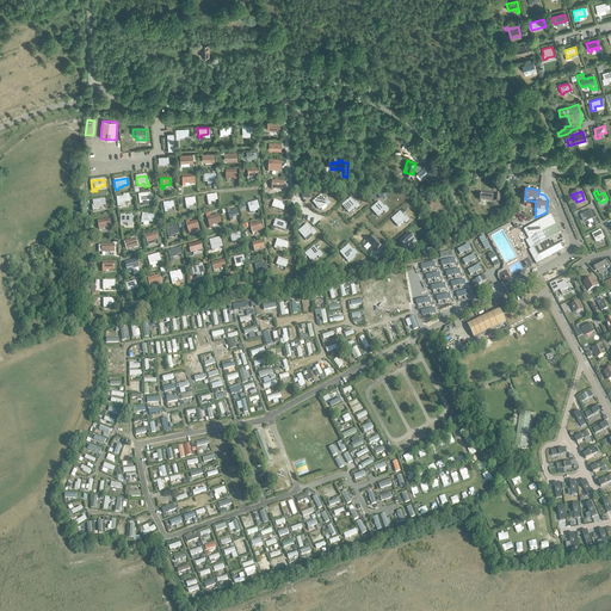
[(494,195),(481,193),(480,201),(492,202),(492,201),(494,202),(499,203),(499,202),(500,202),(500,195),(494,195)]
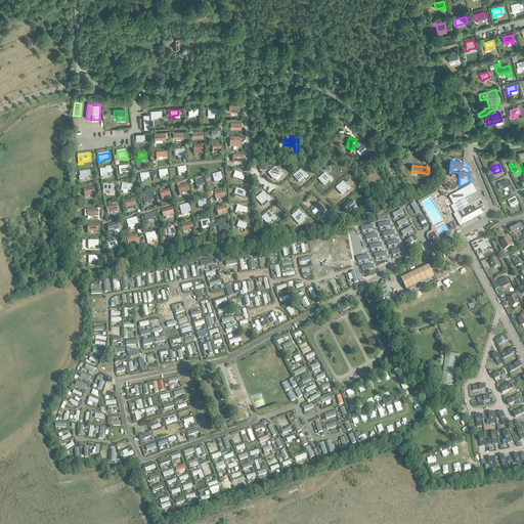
[(99,170),(100,177),(102,176),(102,175),(108,174),(112,173),(111,167),(105,168),(105,169),(99,170)]
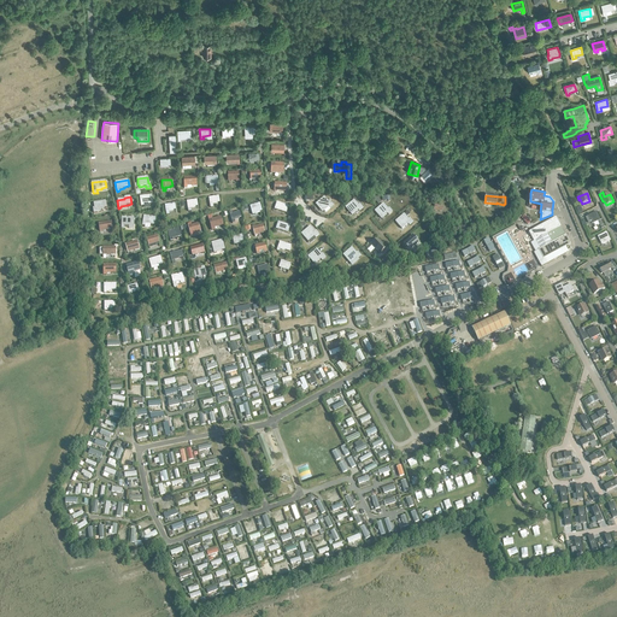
[(211,209),(213,207),(213,204),(219,203),(218,197),(209,198),(210,205),(211,209)]
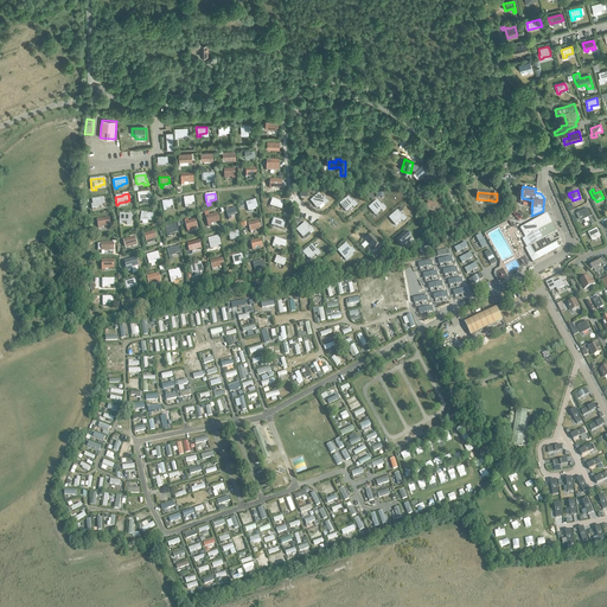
[(324,199),(323,199),(318,195),(311,202),(317,209),(323,203),(324,205),(327,202),(324,199)]
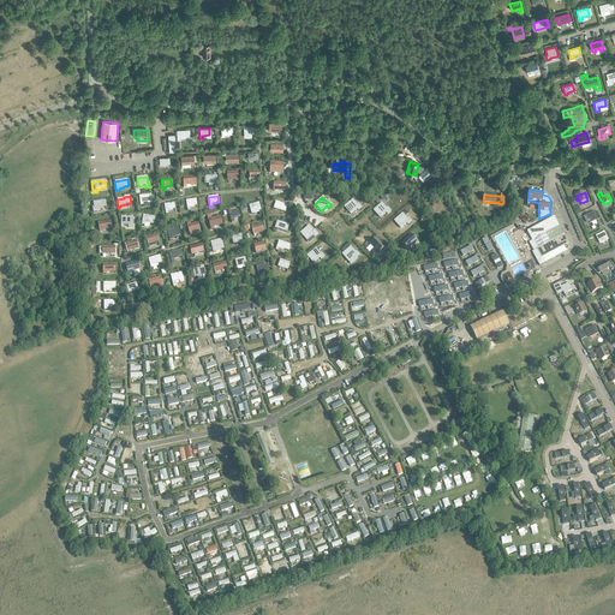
[(187,212),(191,210),(190,207),(197,206),(196,199),(185,201),(186,208),(187,208),(187,212)]
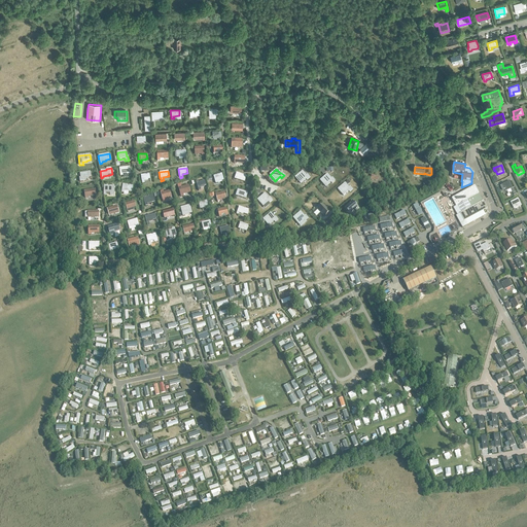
[(307,175),(306,176),(302,171),(293,177),(300,184),(306,179),(307,180),(309,178),(307,175)]
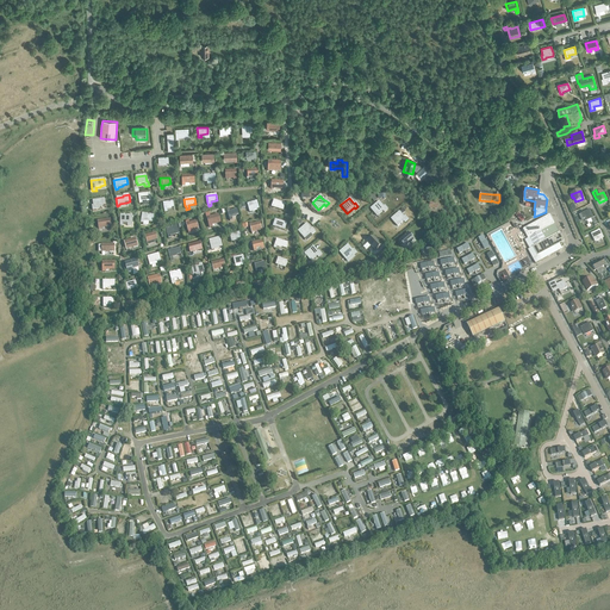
[(92,206),(93,211),(99,210),(99,207),(104,206),(103,205),(105,205),(105,199),(93,200),(93,205),(92,206)]
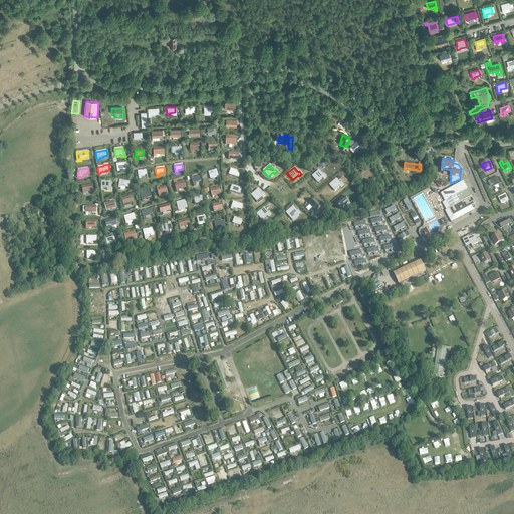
[(228,174),(239,177),(240,172),(230,169),(228,174)]
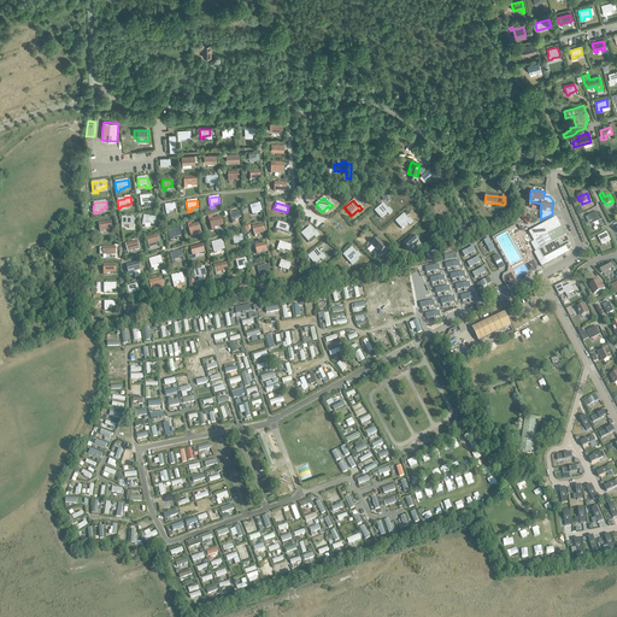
[(166,216),(169,215),(169,211),(175,210),(174,204),(164,205),(165,212),(166,212),(166,216)]
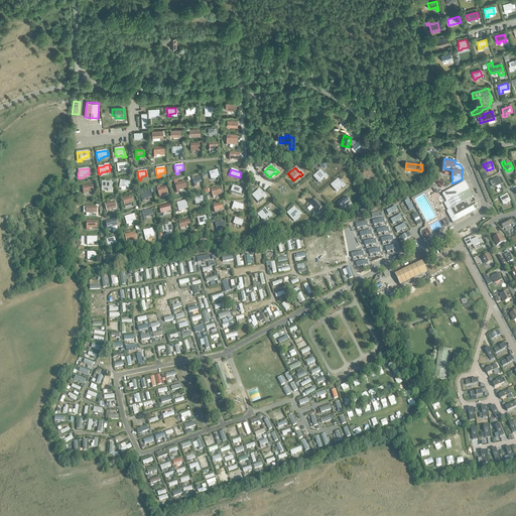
[(325,174),(324,175),(319,170),(312,176),(318,183),(324,178),(325,179),(328,177),(325,174)]
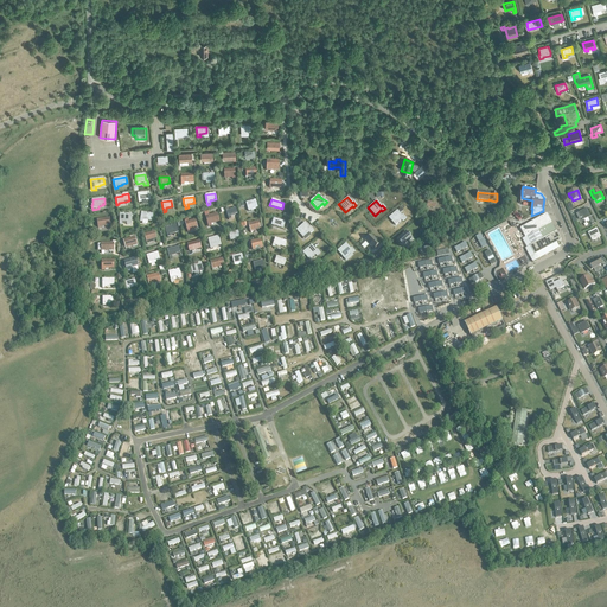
[(230,216),(237,213),(235,208),(229,210),(228,209),(225,209),(225,211),(228,217),(229,221),(231,219),(230,216)]
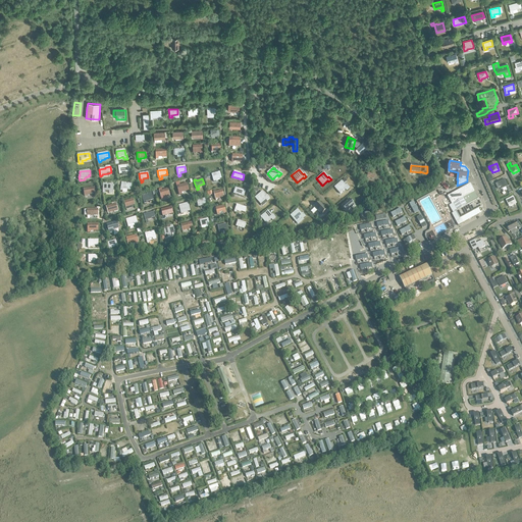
[(502,190),(508,187),(505,179),(497,184),(499,187),(500,186),(502,190)]
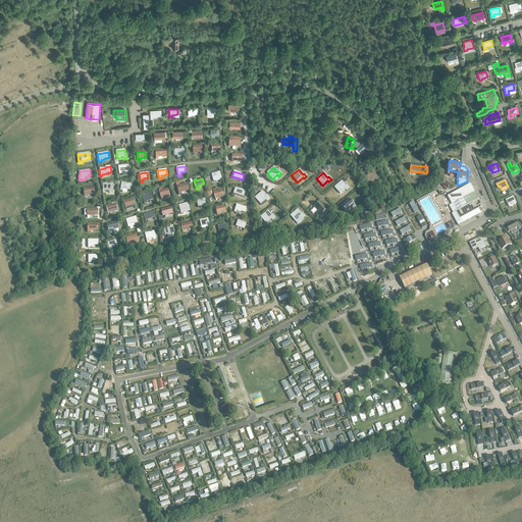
[(347,185),(346,186),(342,180),(334,187),(340,194),(346,189),(347,190),(349,188),(347,185)]
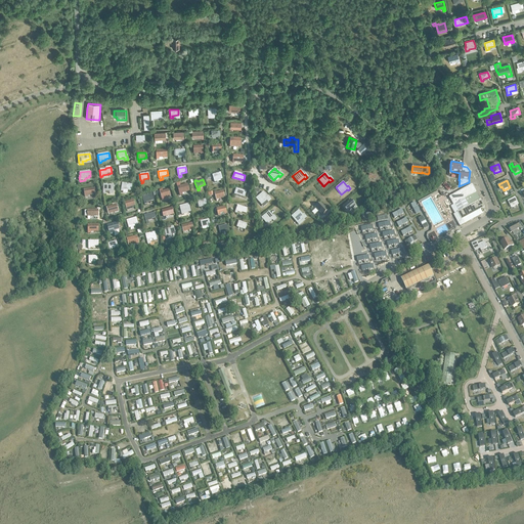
[(480,200),(478,201),(474,193),(476,191),(472,184),(448,197),(453,205),(465,199),(469,206),(456,213),(457,213),(455,214),(454,217),(456,219),(459,220),(461,220),(462,220),(484,208),(480,200)]
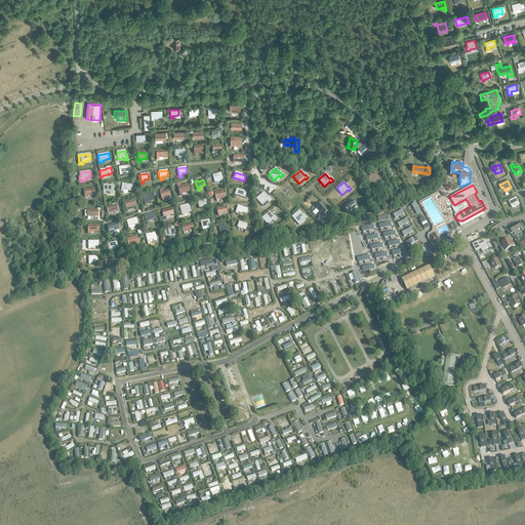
[(237,195),(245,198),(247,193),(236,189),(234,195),(236,196),(237,195)]
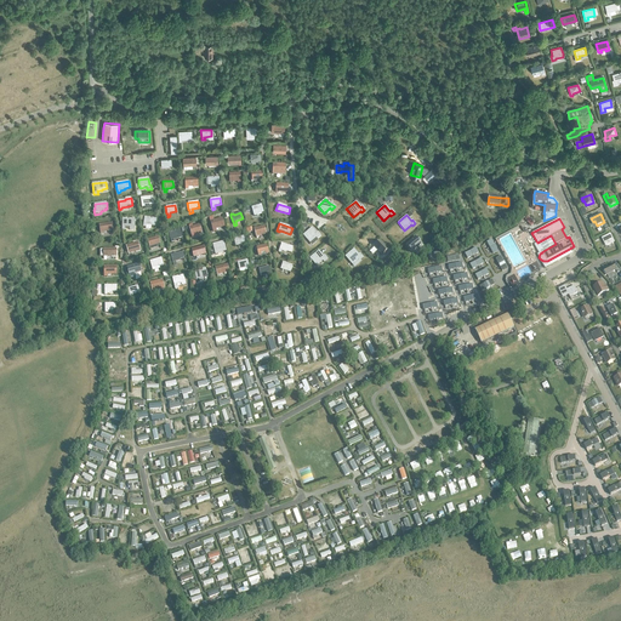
[(318,233),(317,234),(312,228),(302,235),(309,243),(315,238),(317,239),(320,237),(318,233)]
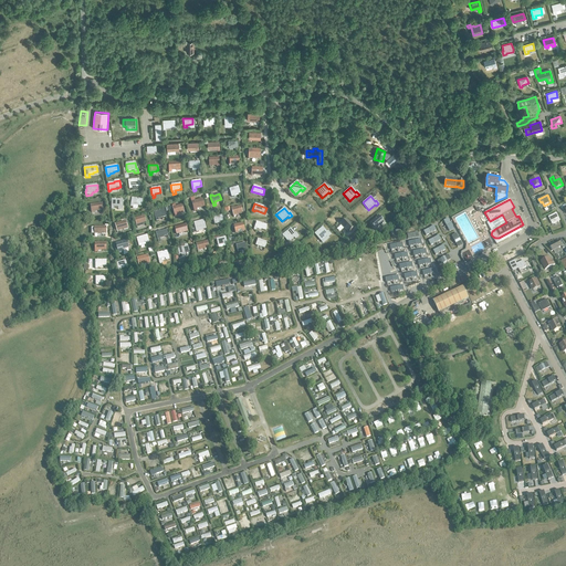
[(154,213),(155,220),(158,219),(157,219),(166,216),(165,210),(154,213)]
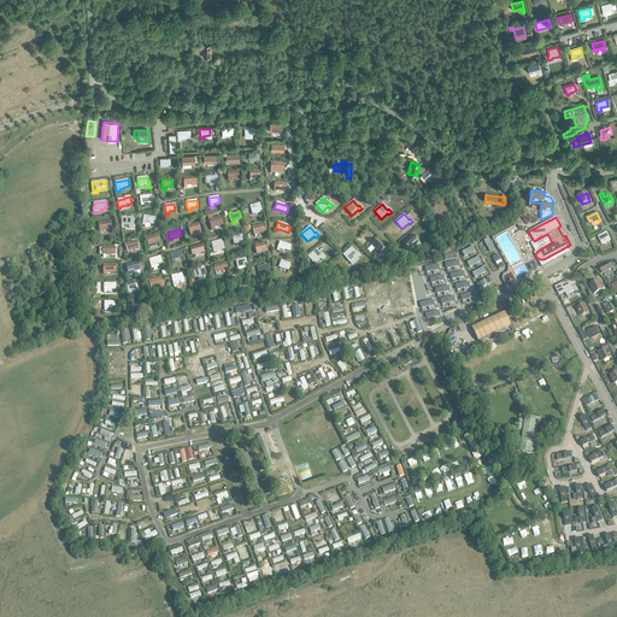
[(603,245),(610,241),(606,233),(598,238),(599,241),(600,240),(603,245)]
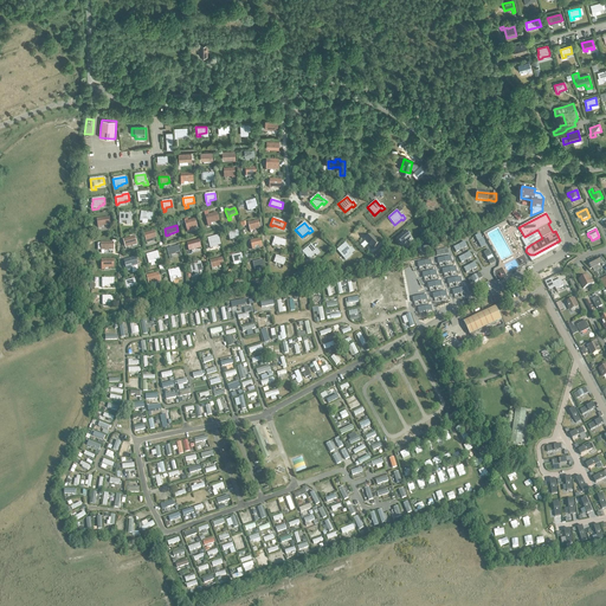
[(410,237),(408,238),(404,232),(394,239),(401,246),(407,242),(408,243),(412,240),(410,237)]
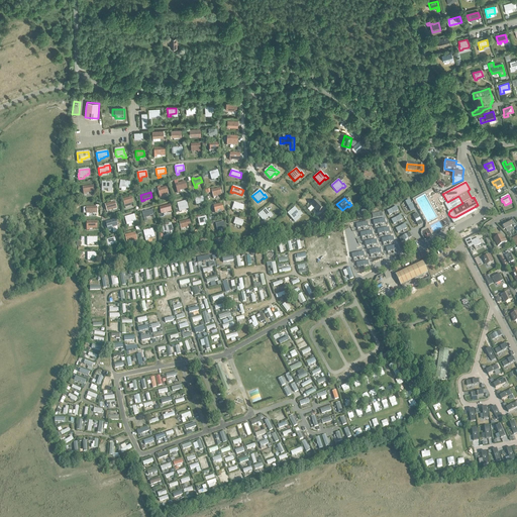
[(186,210),(189,209),(187,201),(177,204),(178,209),(179,209),(180,212),(186,210)]
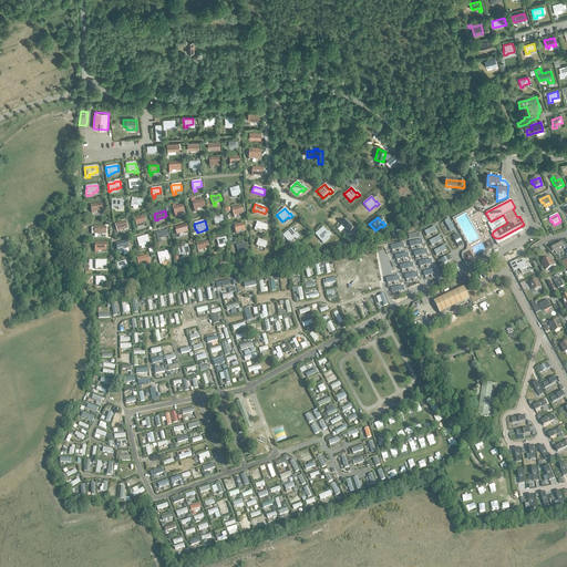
[(354,228),(347,220),(341,226),(349,233),(354,228)]
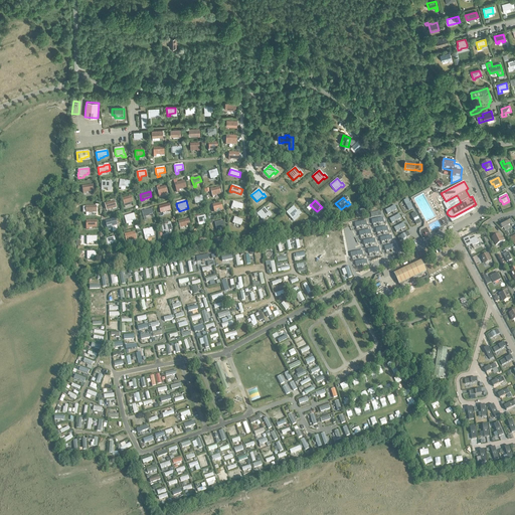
[(231,207),(241,210),(243,205),(233,202),(231,207)]
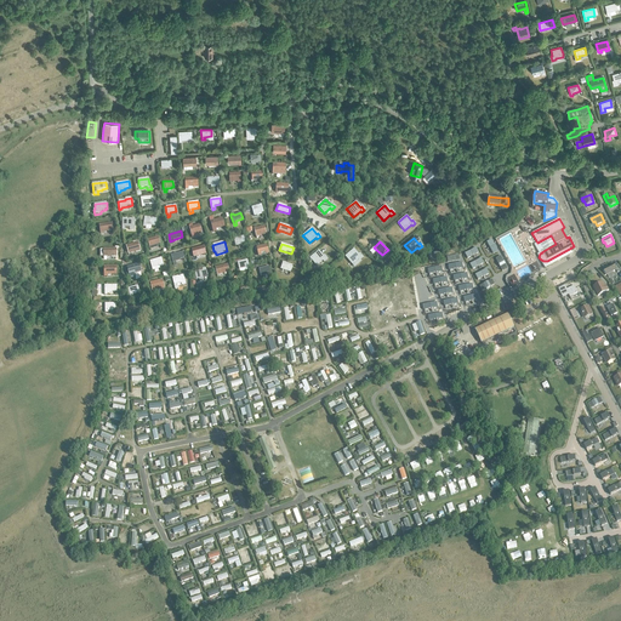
[(192,250),(193,257),(197,257),(195,256),(203,254),(201,248),(192,250)]
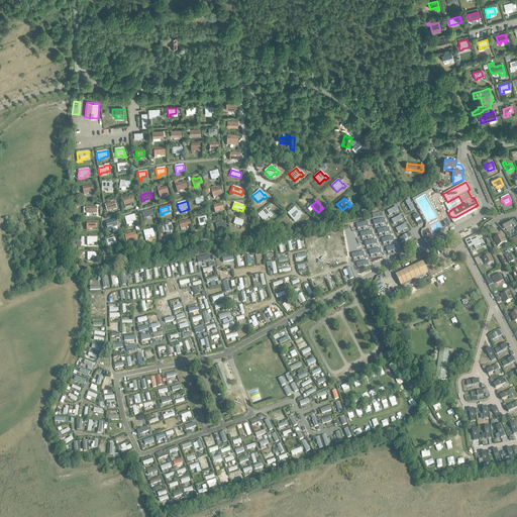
[(299,211),(298,212),(293,207),(285,214),(292,221),(298,216),(299,217),(302,214),(299,211)]
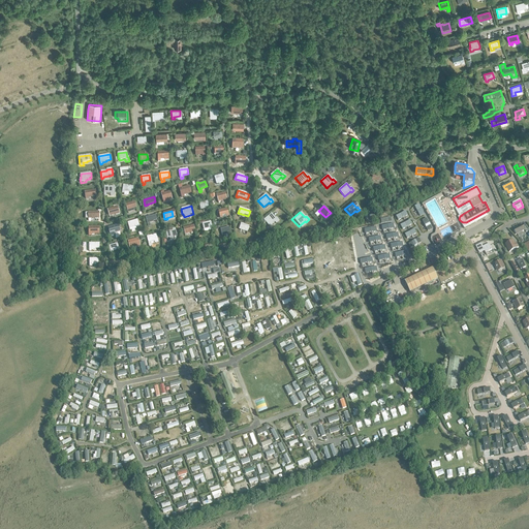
[(276,218),(275,219),(271,214),(262,220),(269,227),(275,222),(276,223),(278,221),(276,218)]
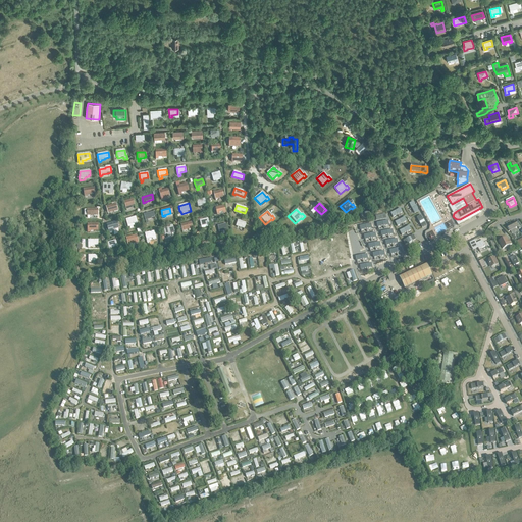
[(131,226),(131,227),(135,226),(134,224),(138,223),(136,217),(125,220),(127,227),(131,226)]
